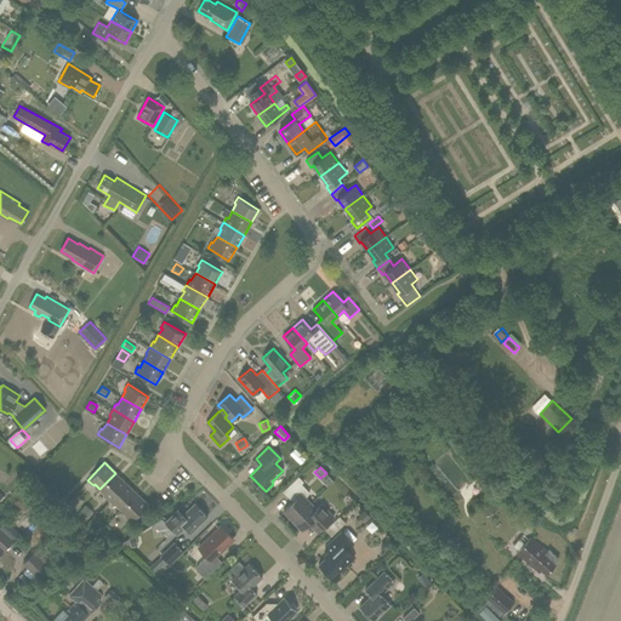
[(115,473),(100,489),(106,495),(104,496),(109,501),(126,483),(115,473)]
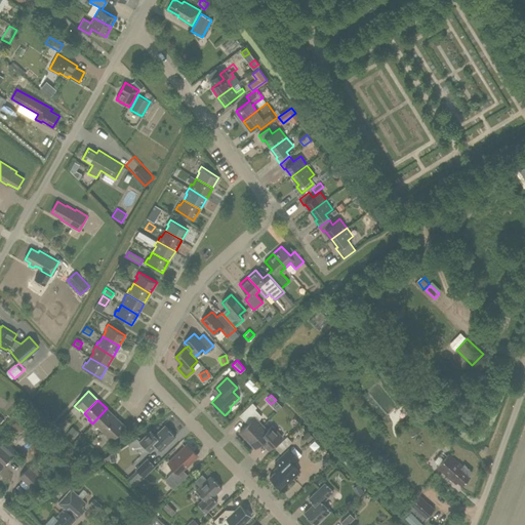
[(239,432),(247,440),(263,425),(258,420),(263,417),(254,409),(256,407),(252,403),(239,415),(247,423),(239,432)]
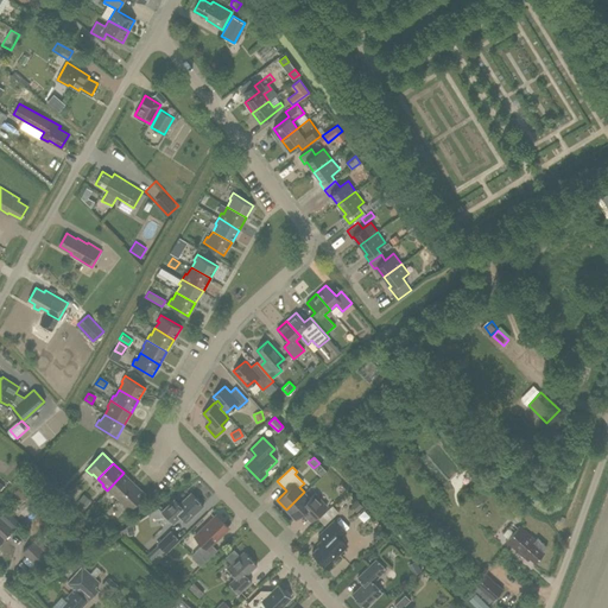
[(119,499),(134,482),(124,473),(107,491),(112,494),(113,493),(119,499)]
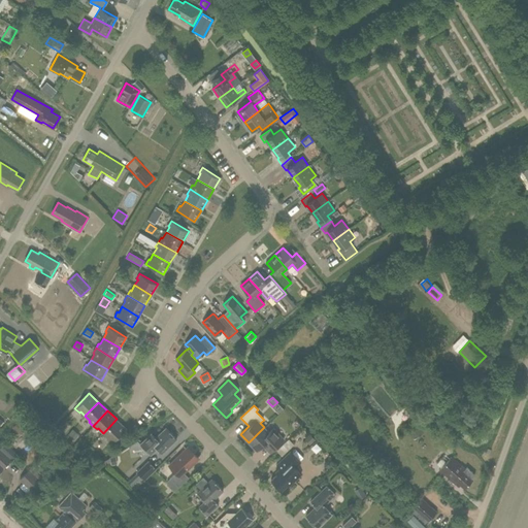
[(28,425),(21,418),(12,427),(21,434),(28,425)]
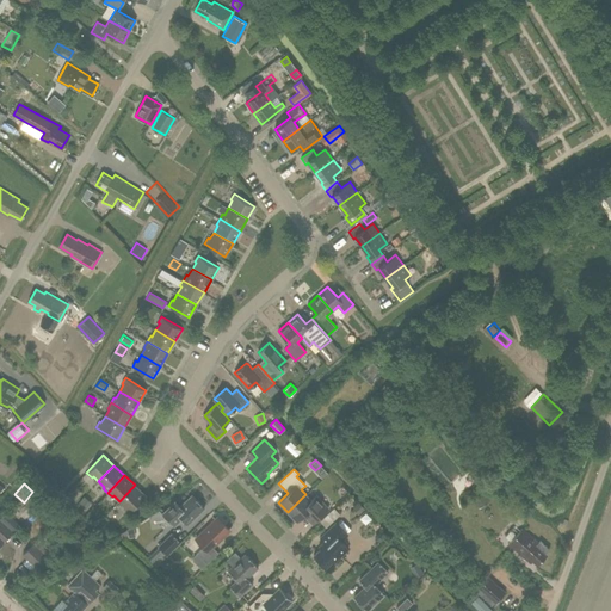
[(135,485),(119,501),(125,506),(123,507),(129,512),(146,495),(135,485)]
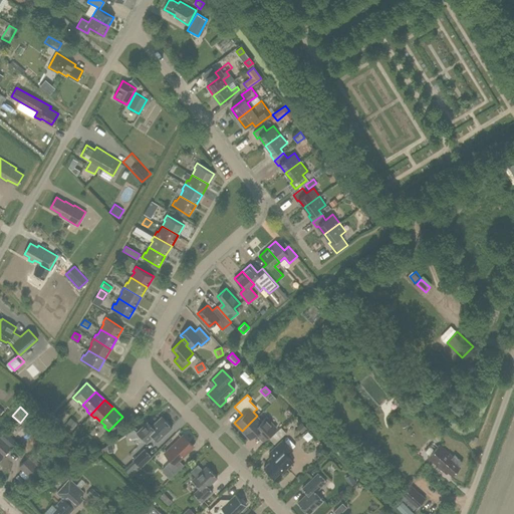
[(411,419),(406,415),(405,417),(403,416),(399,421),(400,422),(399,424),(403,428),(406,427),(410,422),(411,419)]
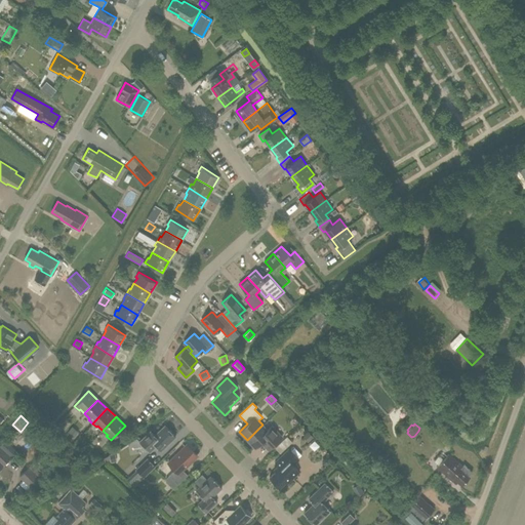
[(154,444),(161,450),(175,436),(165,425),(155,435),(151,431),(139,441),(148,449),(154,444)]
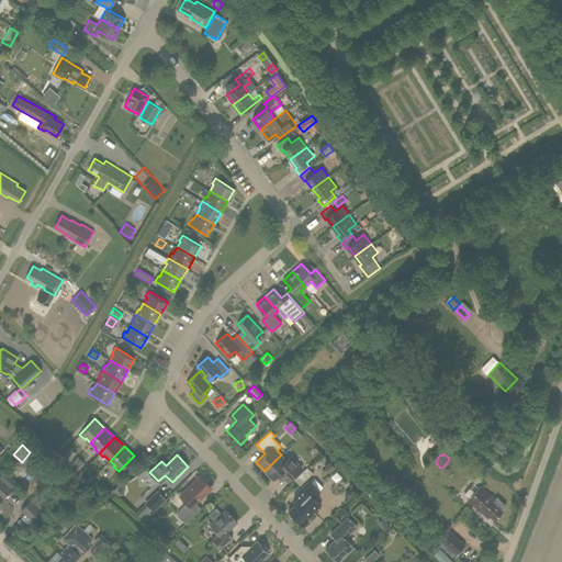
[(281,454),(265,471),(273,480),(280,473),(288,482),(302,468),(291,456),(285,460),(281,454)]
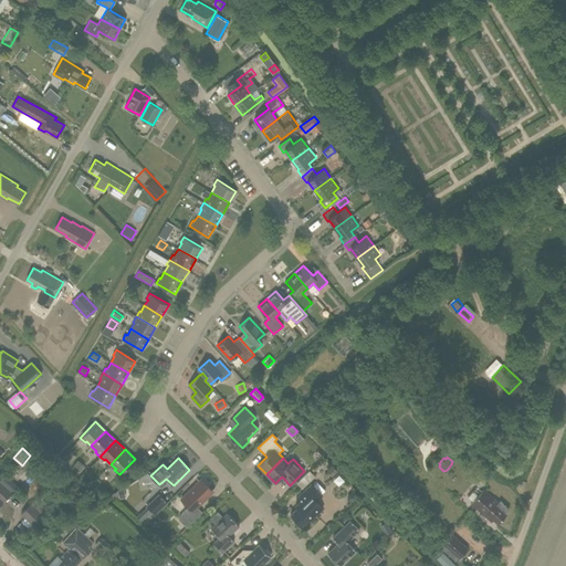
[(81,470),(84,465),(77,460),(74,464),(81,470)]
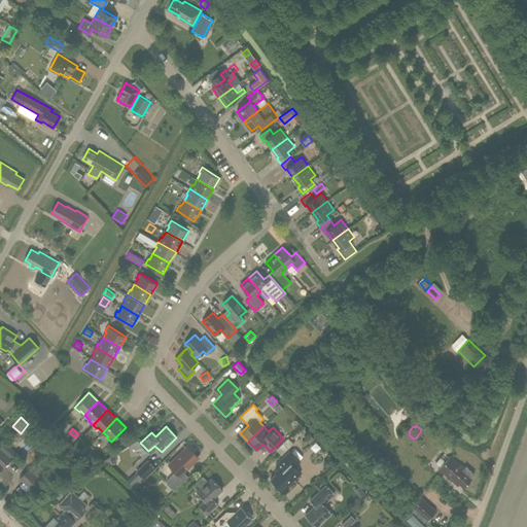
[(309,444),(314,438),(310,433),(305,438),(309,444)]
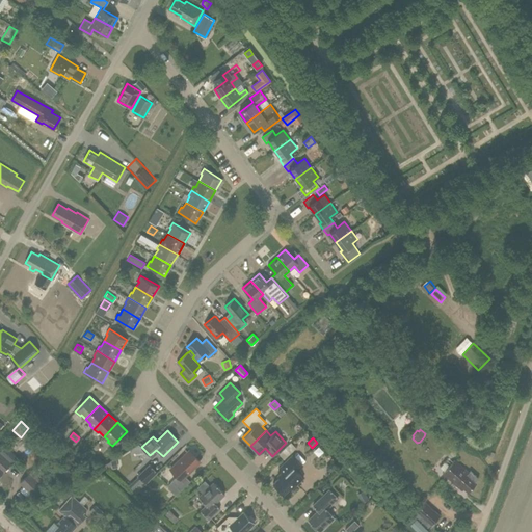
[(0,474),(4,470),(10,463),(17,456),(5,446),(0,451),(0,474)]
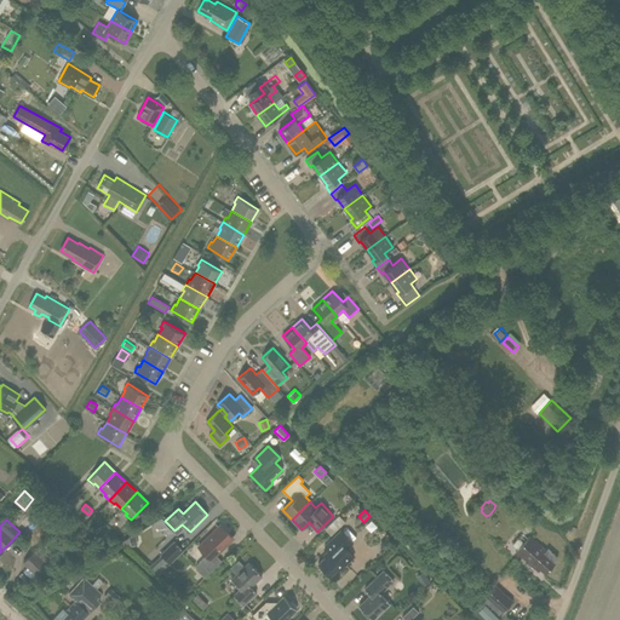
[(205,578),(210,572),(222,561),(216,555),(230,539),(219,527),(199,546),(206,555),(195,566),(195,568),(205,578)]
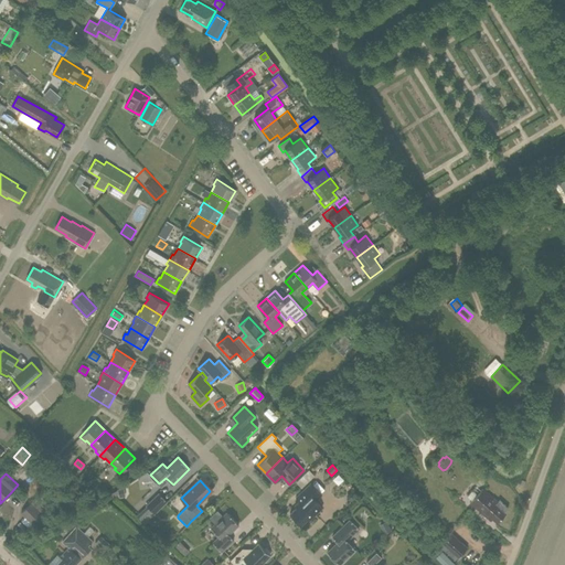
[(307,519),(309,520),(322,508),(316,500),(321,494),(310,482),(296,497),(301,502),(289,513),(301,524),(307,519)]
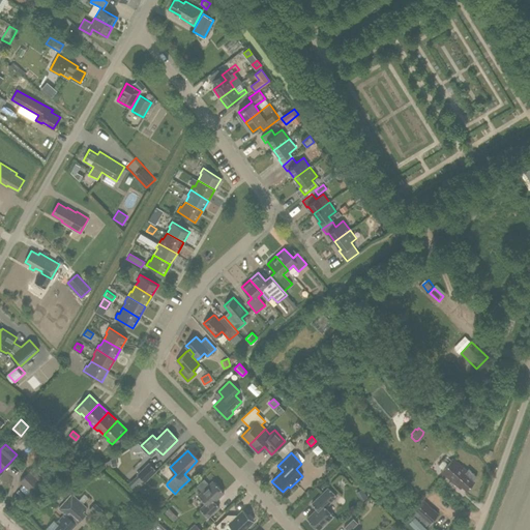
[(468,469),(467,470),(452,458),(441,471),(460,489),(462,487),(466,490),(474,480),(473,480),(476,476),(468,469)]
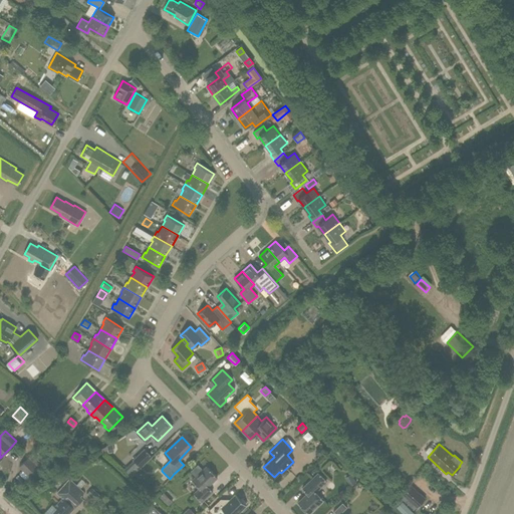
[(152,456),(145,448),(133,459),(133,460),(126,466),(134,473),(152,456)]
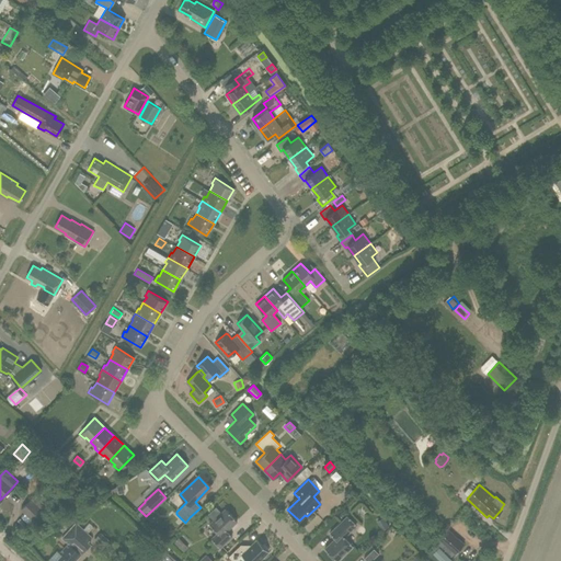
[(21,508),(35,523),(49,508),(35,494),(21,508)]
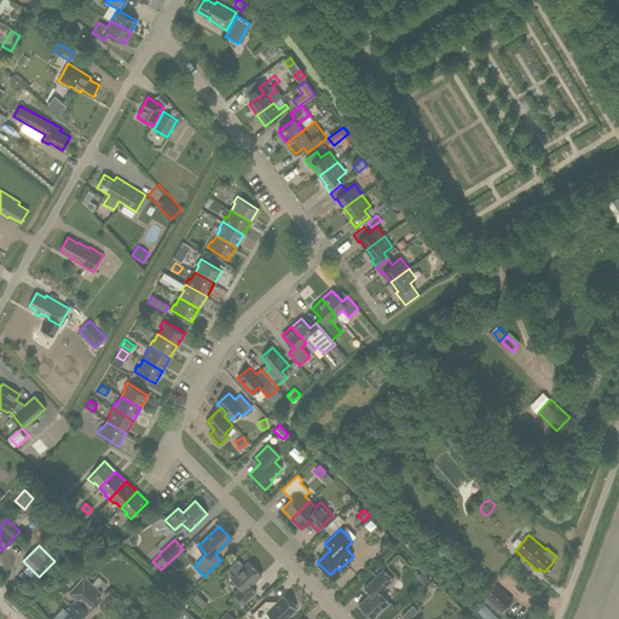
[(250,585),(261,574),(248,561),(243,566),(238,560),(230,567),(236,573),(231,578),(241,588),(233,594),(243,603),(256,591),(250,585)]
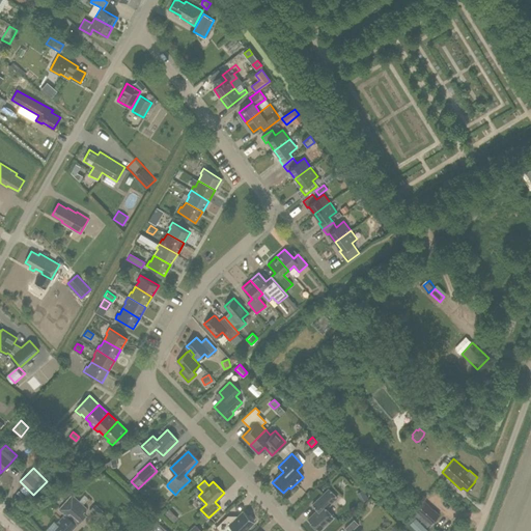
[(149,491),(149,486),(147,484),(143,484),(141,487),(141,491),(144,493),(147,493),(149,491)]
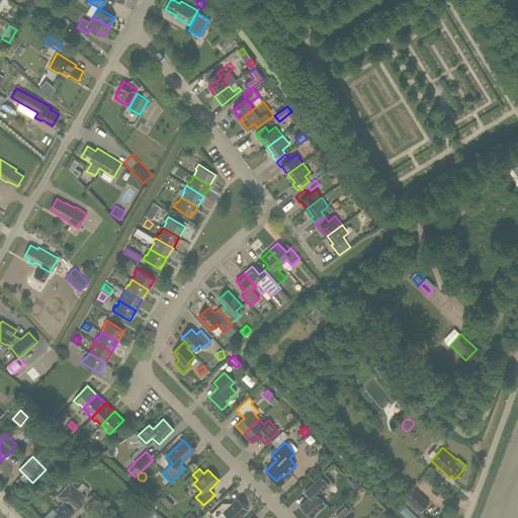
[(311,517),(326,504),(318,496),(329,485),(321,477),(316,482),(305,492),(310,497),(299,506),(311,517)]
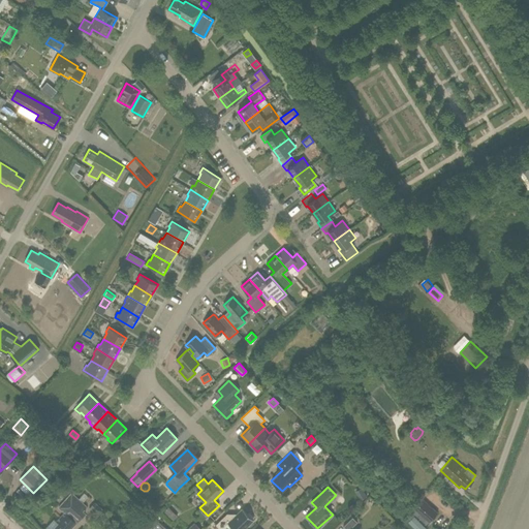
[(365,488),(359,491),(364,499),(369,496),(365,488)]
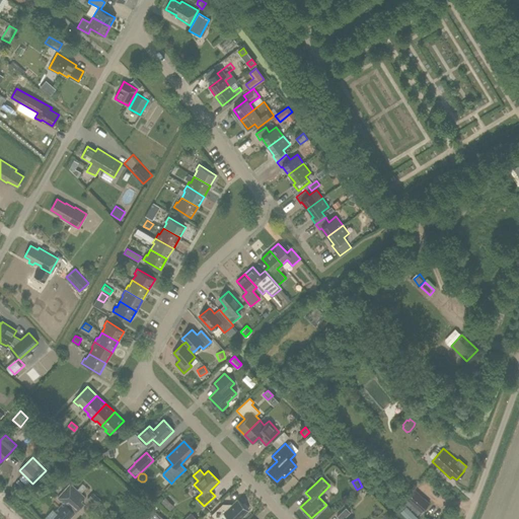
[(53,509),(47,515),(50,518),(68,518),(74,513),(83,504),(81,501),(85,497),(70,484),(58,497),(63,503),(55,511),(53,509)]
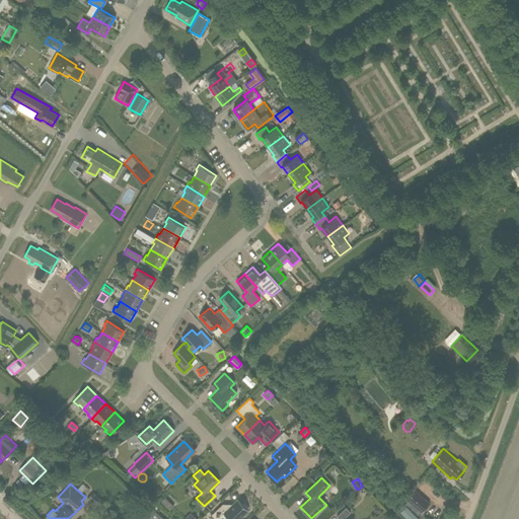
[(401,503),(416,517),(429,503),(415,489),(401,503)]
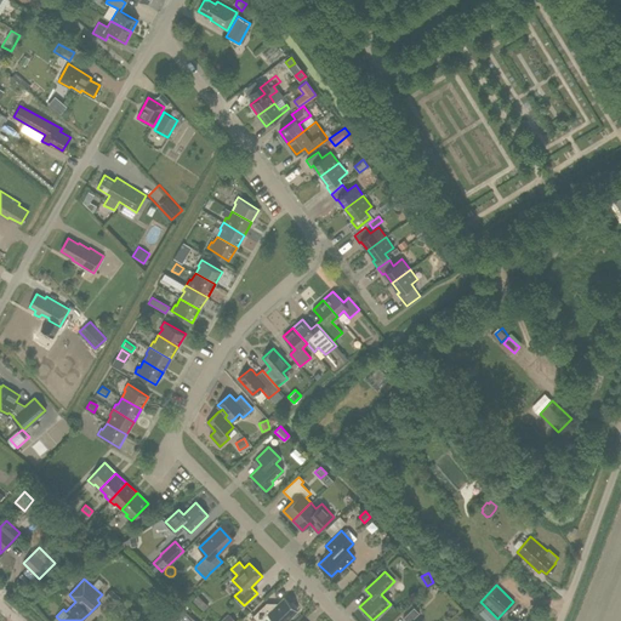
[(121,599),(110,588),(104,596),(115,605),(121,599)]
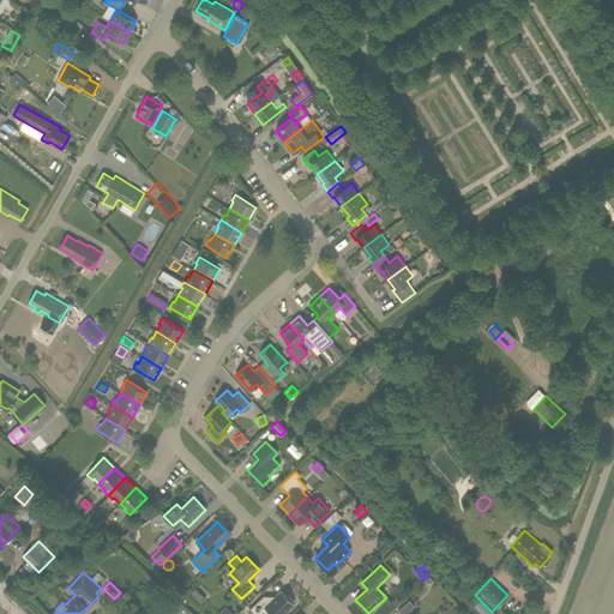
[(200,603),(205,599),(196,588),(190,594),(200,603)]
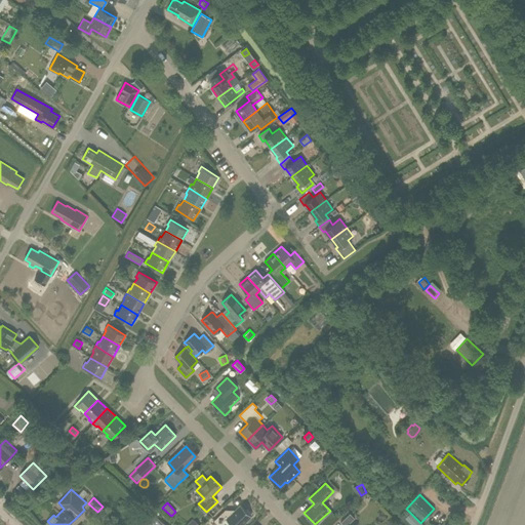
[(241,524),(251,516),(240,505),(230,515),(225,510),(214,520),(218,524),(241,524)]
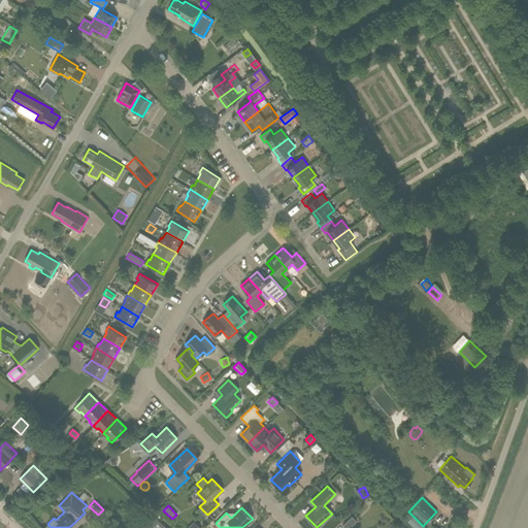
[(344,527),(351,527),(350,527),(356,521),(352,516),(342,525),(344,527)]
